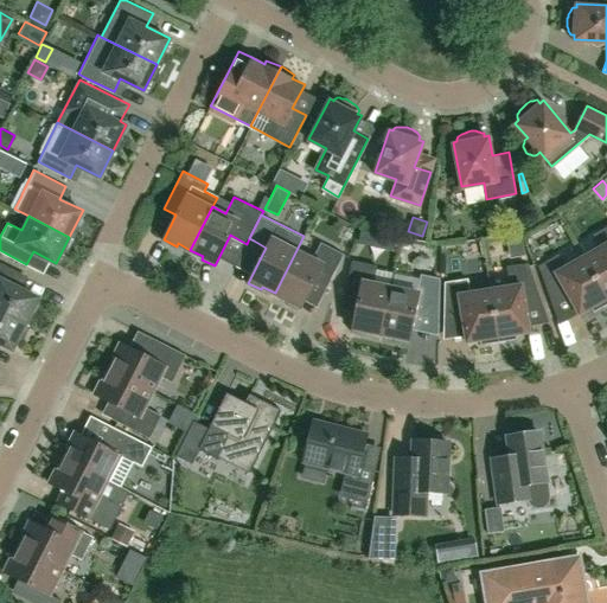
[(606,297),(606,225),(594,233),(601,245),(583,255),(606,297)]
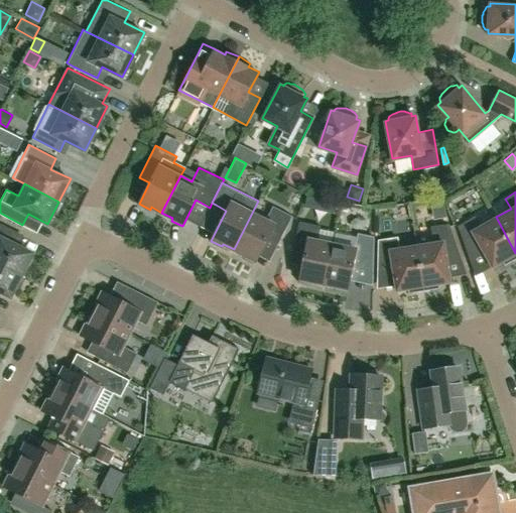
[(307,195),(304,207),(318,210),(320,198),(307,195)]
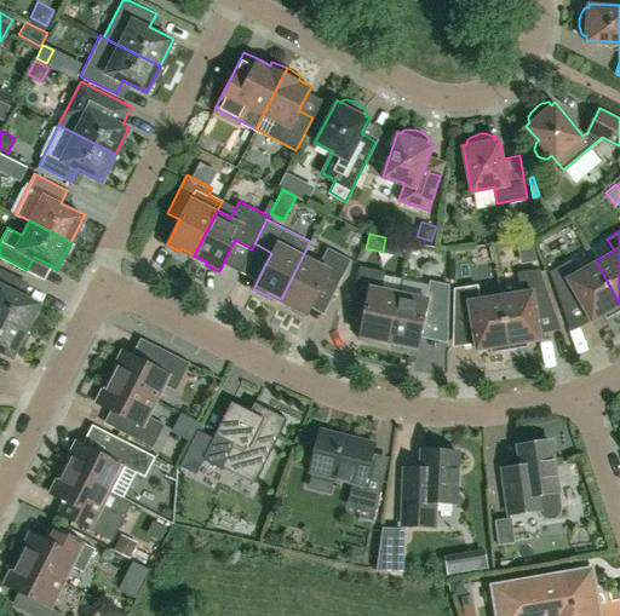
[(331,297),(351,258),(328,246),(319,263),(303,255),(281,299),(293,306),(292,309),(305,316),(319,291),(331,297)]
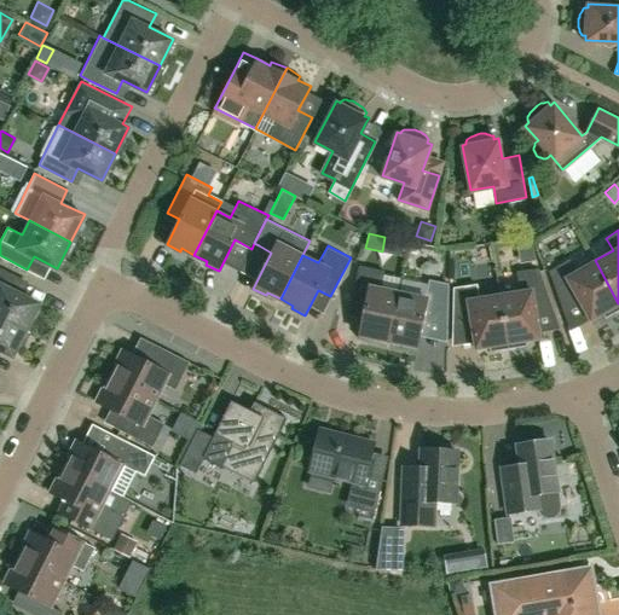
[(577,271),(570,259),(549,270),(561,305),(577,295),(590,319),(602,313),(605,318),(618,308),(618,303),(595,260),(577,271)]
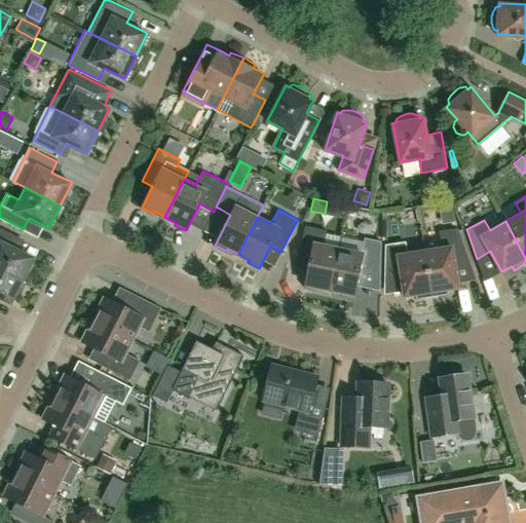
[(330,289),(339,248),(324,245),(327,229),(305,224),(298,260),(309,262),(304,287),(316,289),(317,287),(330,289)]
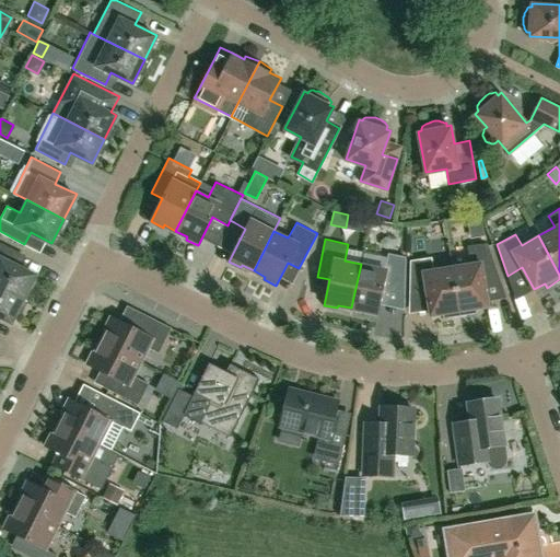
[(0,286),(24,299),(36,274),(16,264),(22,253),(0,241),(0,286)]
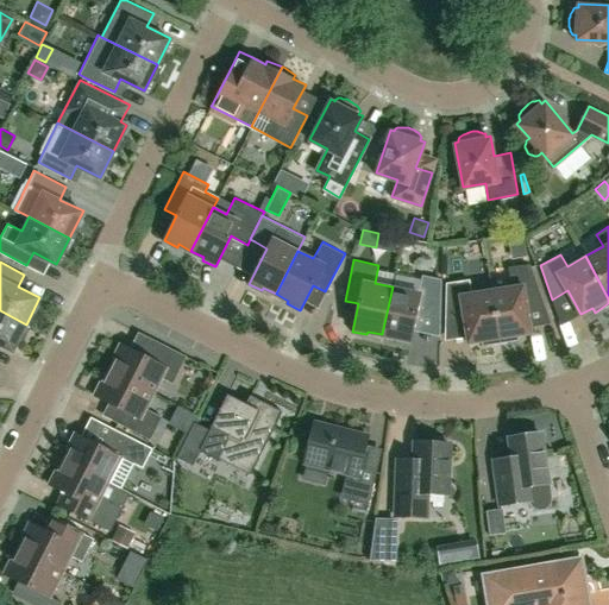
[(500,342),(519,339),(518,334),(531,332),(526,306),(544,302),(529,263),(508,266),(512,285),(491,289),(500,342)]
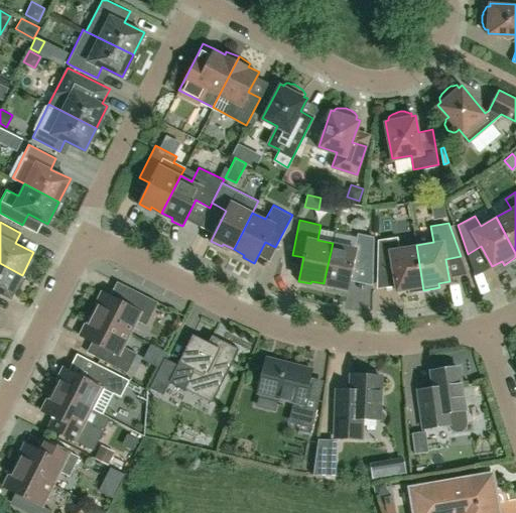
[(373,271),(374,236),(358,232),(354,248),(333,243),(324,283),(335,285),(335,288),(347,290),(352,267),(373,271)]
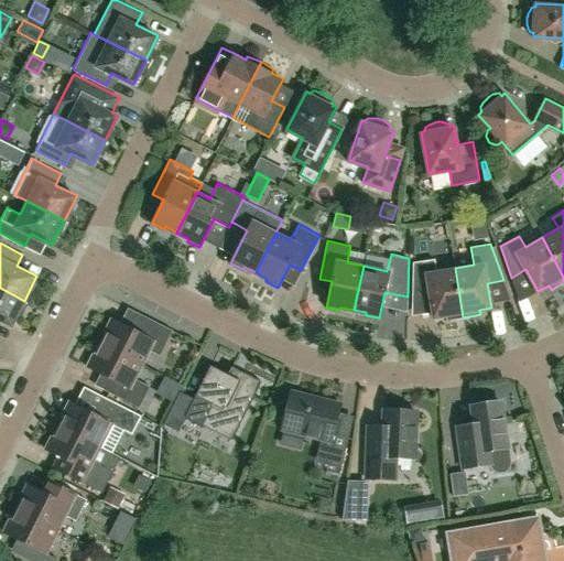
[(436,271),(434,258),(413,261),(412,294),(430,292),(433,317),(445,315),(446,320),(463,317),(455,268),(436,271)]
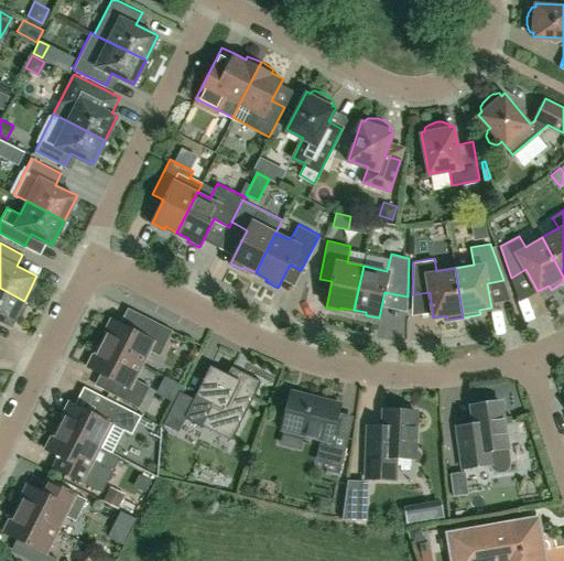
[(24,301),(0,288),(0,319),(11,325),(24,301)]
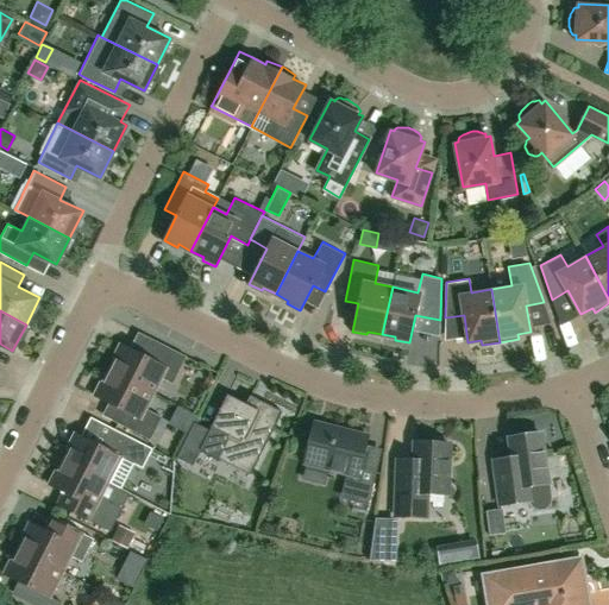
[(173,382),(186,354),(154,338),(144,354),(119,342),(113,355),(115,357),(110,370),(152,391),(161,376),(173,382)]
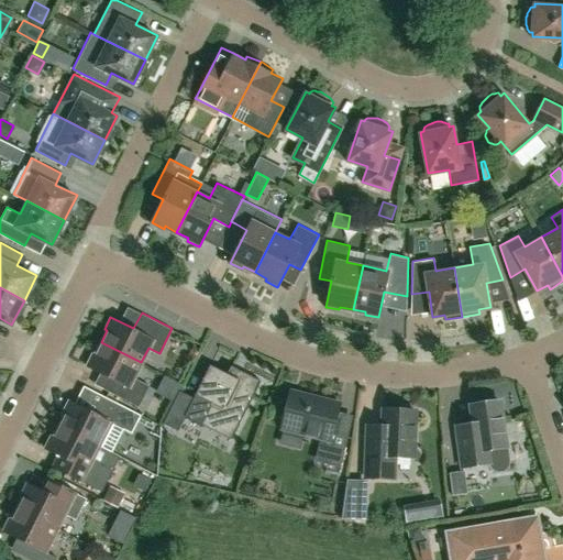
[(141,362),(101,342),(96,353),(92,352),(86,364),(110,376),(103,387),(139,405),(150,384),(134,376),(141,362)]
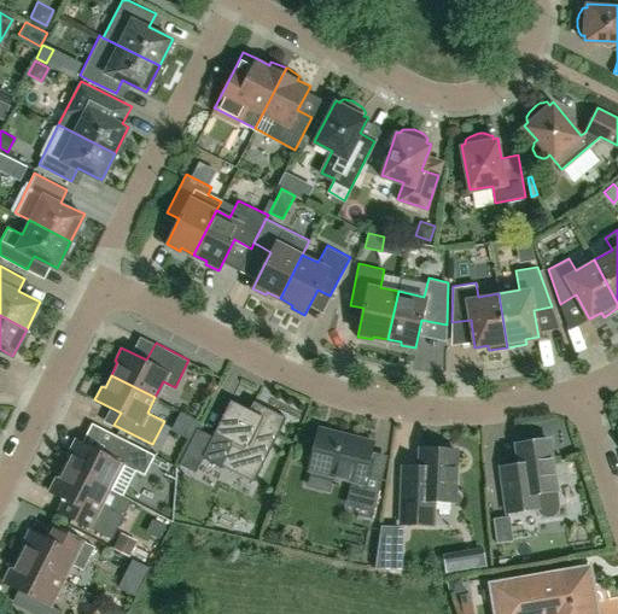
[(249,408),(231,398),(203,455),(255,480),(286,416),(254,399),(249,408)]
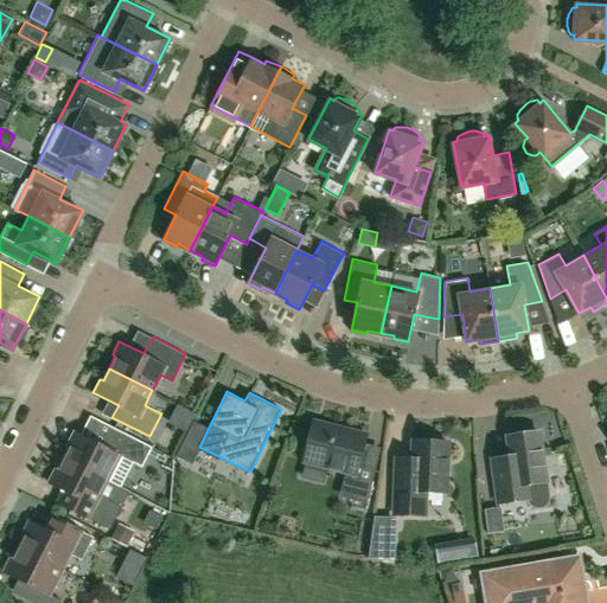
[(366,501),(376,468),(358,463),(366,431),(314,418),(304,460),(356,473),(350,496),(366,501)]
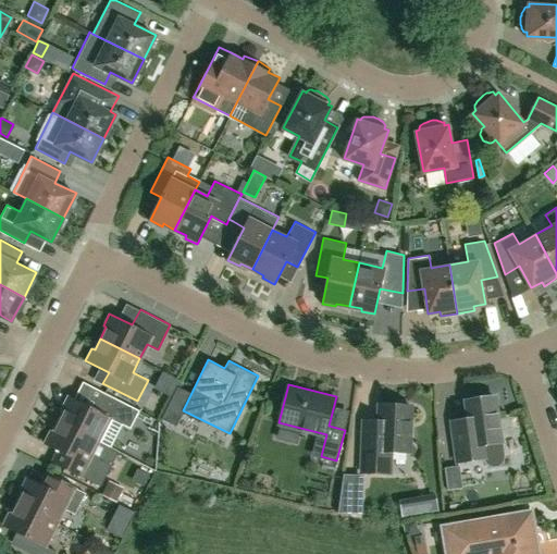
[(139,409),(100,389),(91,406),(67,394),(62,407),(64,408),(59,419),(98,440),(110,417),(131,427),(139,409)]
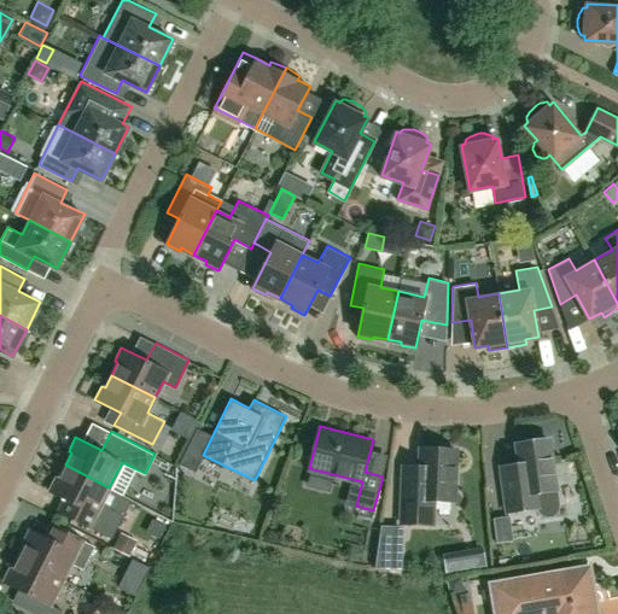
[(558,506),(558,504),(558,503),(548,438),(517,443),(519,463),(501,466),(507,509),(540,506),(540,507),(540,508),(541,509),(542,510),(542,512),(543,512),(544,513),(547,514),(548,514),(549,514),(552,513),(553,513),(554,513),(554,512),(555,510),(557,509),(557,508),(558,507),(558,506)]
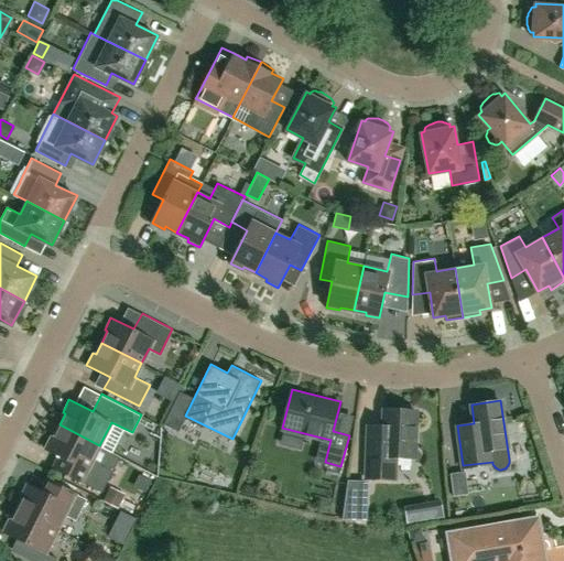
[(414,456),(416,409),(384,408),(383,425),(368,425),(366,477),(394,477),(394,455),(414,456)]
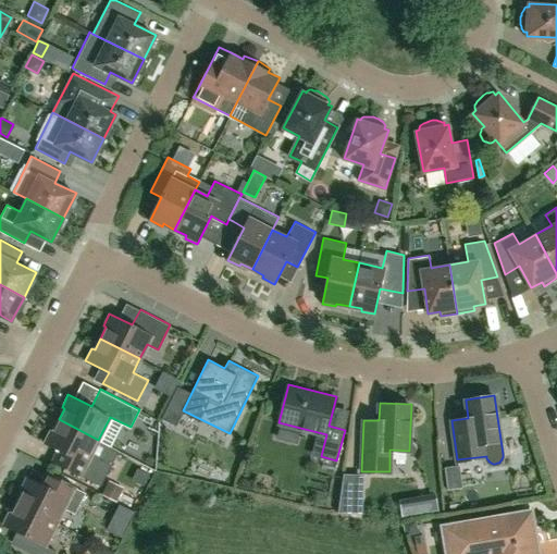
[(98,440),(59,419),(53,431),(50,429),(44,442),(66,453),(61,465),(100,484),(111,464),(91,454),(98,440)]
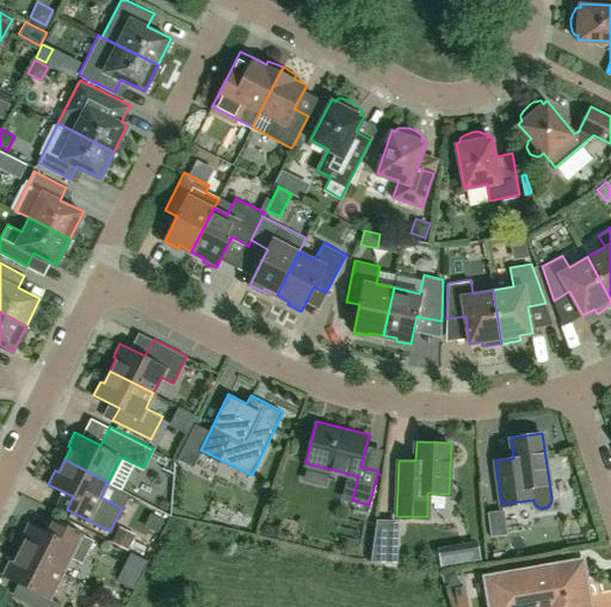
[(55,536),(29,522),(23,536),(25,537),(19,550),(62,571),(71,556),(82,562),(93,539),(61,522),(55,536)]
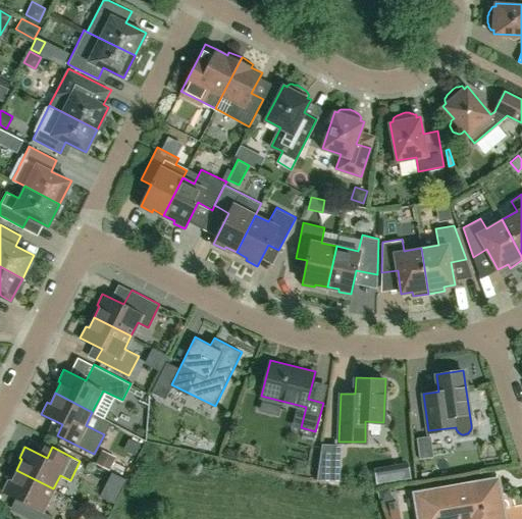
[(101,449),(95,461),(108,468),(114,456),(101,449)]
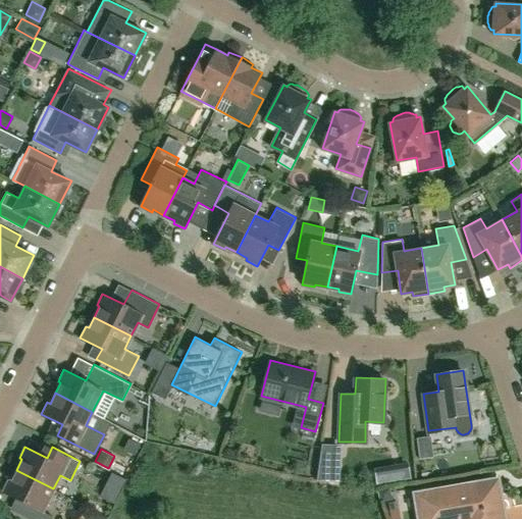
[(340,480),(341,450),(320,450),(316,479),(340,480)]
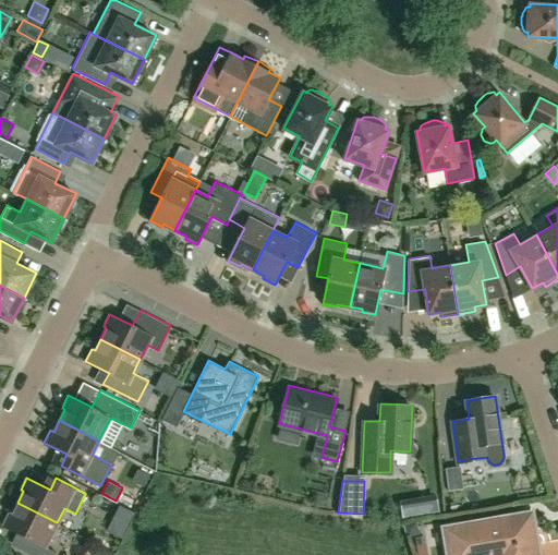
[(434,497),(413,502),(415,513),(436,508),(434,497)]
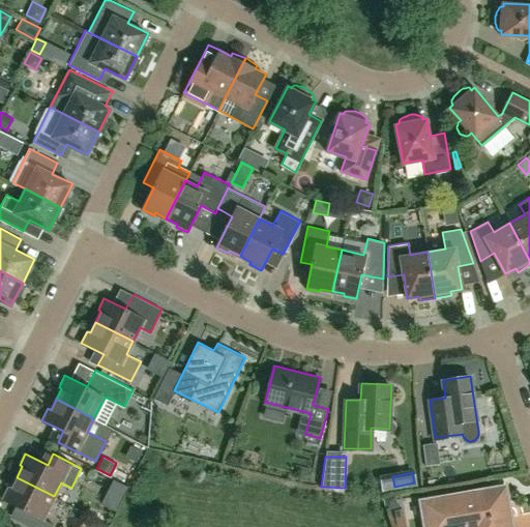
[(54,496),(17,477),(11,488),(8,487),(2,498),(24,509),(19,520),(33,526),(51,526),(53,523),(43,518),(54,496)]
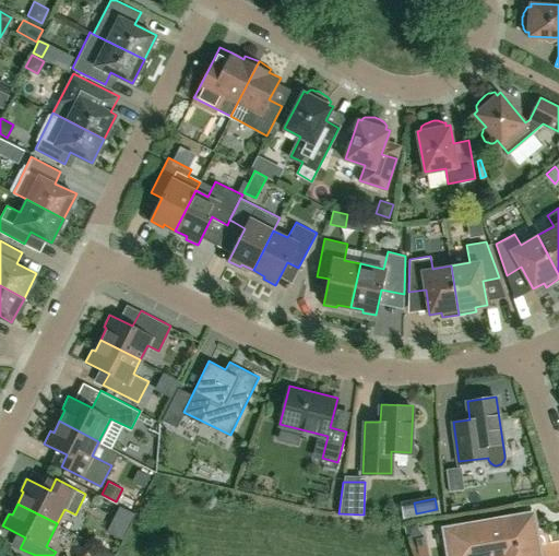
[(539,555),(533,512),(468,523),(443,527),(448,555),(539,555)]
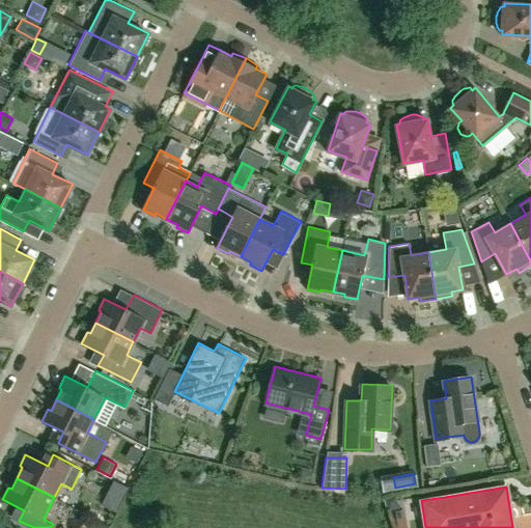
[(396,495),(385,498),(387,508),(398,505),(396,495)]
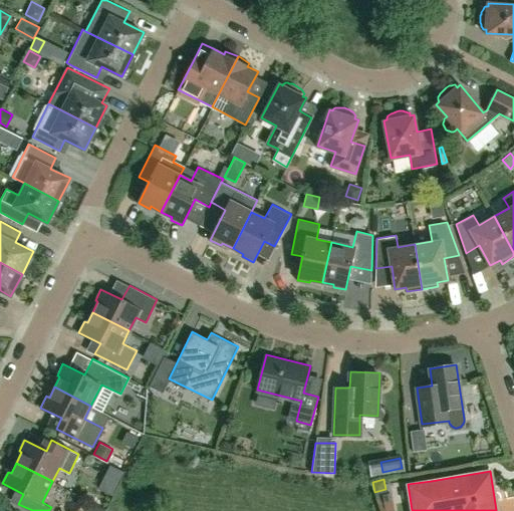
[(397,510),(392,495),(383,498),(388,510),(397,510)]
